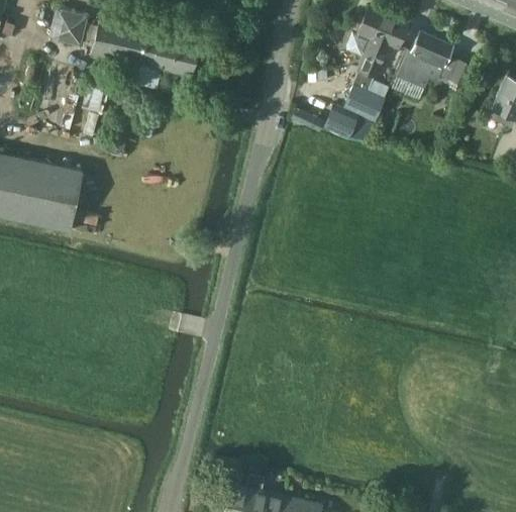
[(86,44),(90,13),(57,8),(53,39),(86,44)]
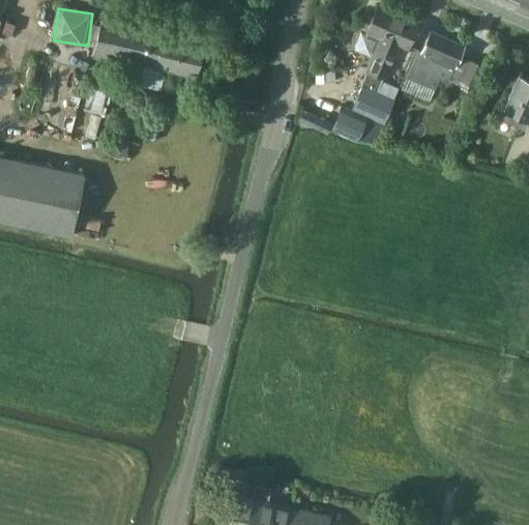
[(343,109),(332,133),(358,144),(374,148),(383,127),(393,103),(399,92),(381,85),(383,80),(384,80),(399,47),(407,50),(415,34),(417,29),(379,11),(369,34),(366,38),(362,37),(355,52),(371,59),(372,57),(375,58),(360,90),(361,90),(352,112),(351,113),(343,109)]
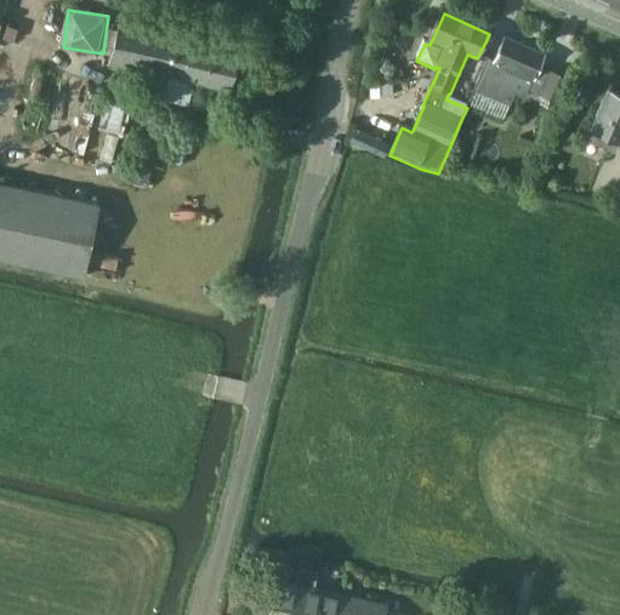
[(149,100),(187,108),(193,85),(229,94),(239,51),(121,23),(111,66),(155,77),(149,100)]
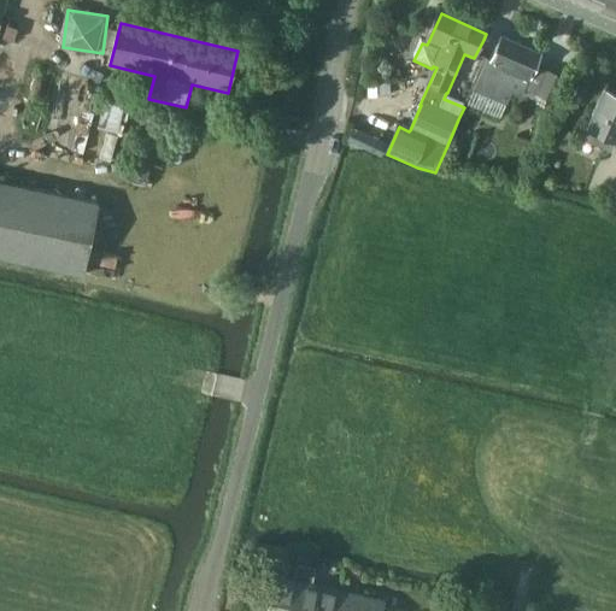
[(503,39),(491,63),(487,62),(474,92),(505,106),(511,94),(521,99),(524,92),(553,105),(564,81),(535,68),(540,56),(503,39)]
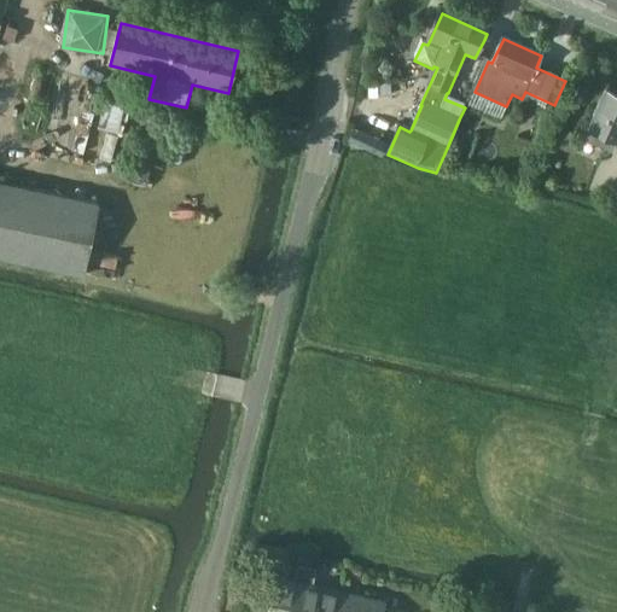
[(616,95),(605,91),(588,129),(589,130),(583,143),(611,155),(616,143),(616,95)]
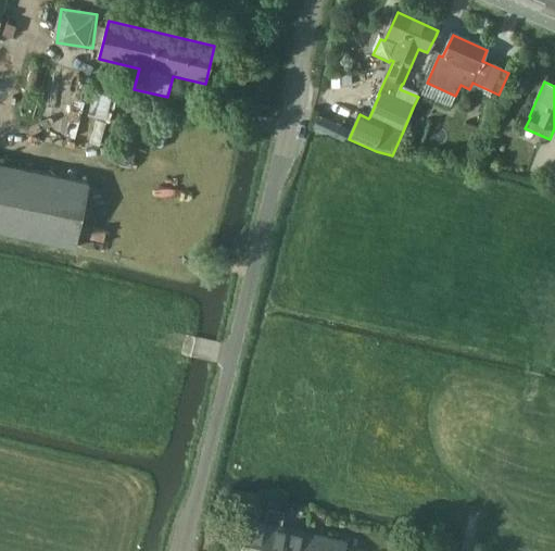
[(89,143),(108,145),(112,95),(93,94),(89,143)]
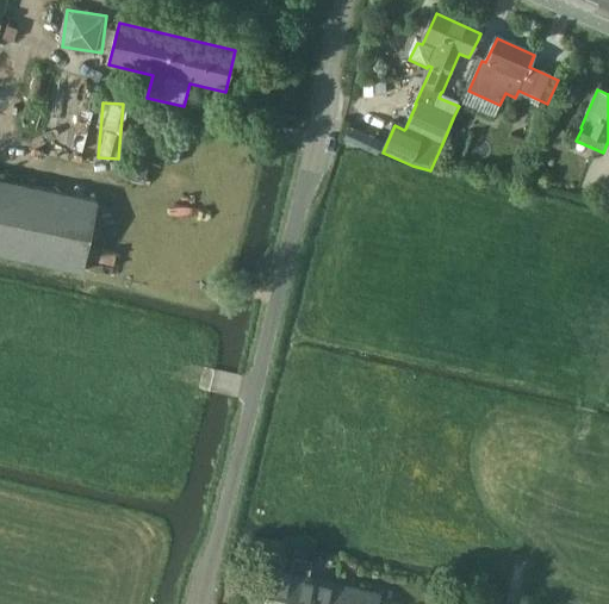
[(345,143),(377,159),(383,147),(349,131),(345,143)]
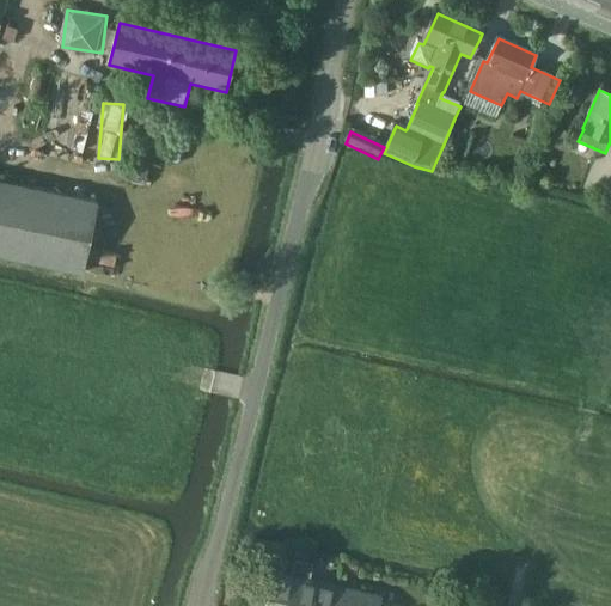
[(0,257),(83,275),(97,204),(0,183),(0,257)]
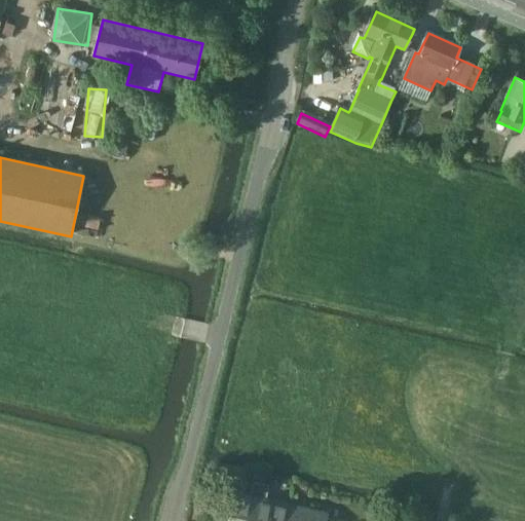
[(327,520),(328,515),(266,500),(269,487),(255,484),(251,497),(236,493),(229,520),(327,520)]
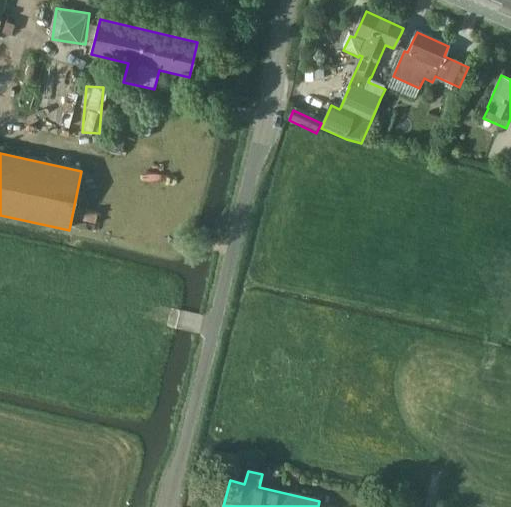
All buildings are outlined.
